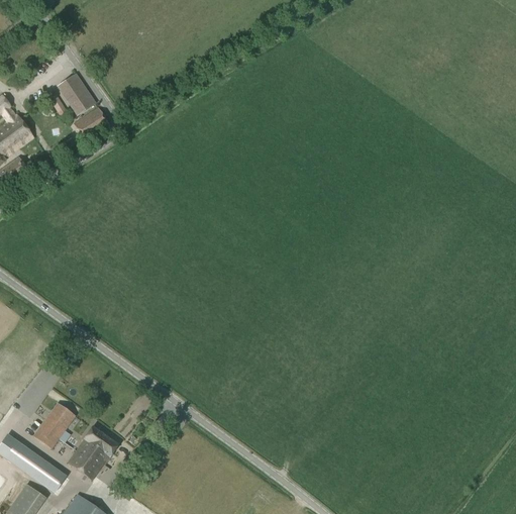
[(77,73),(63,82),(78,105),(73,108),(77,115),(96,102),(77,73)]
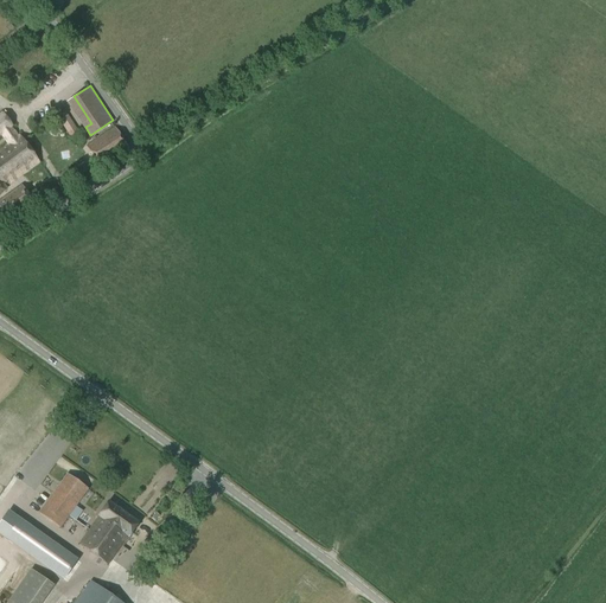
[(0,111),(0,133),(2,132),(12,123),(12,124),(13,123),(4,109),(0,111)]
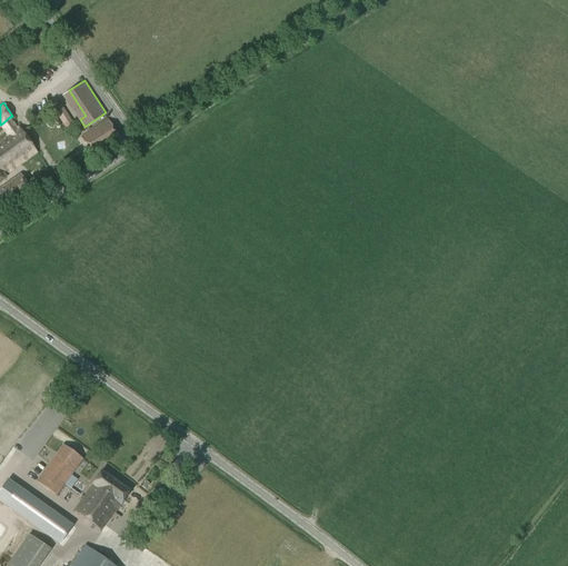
[(18,126),(11,117),(11,116),(2,123),(9,132),(0,138),(0,178),(6,175),(6,174),(38,149),(19,125),(18,126)]
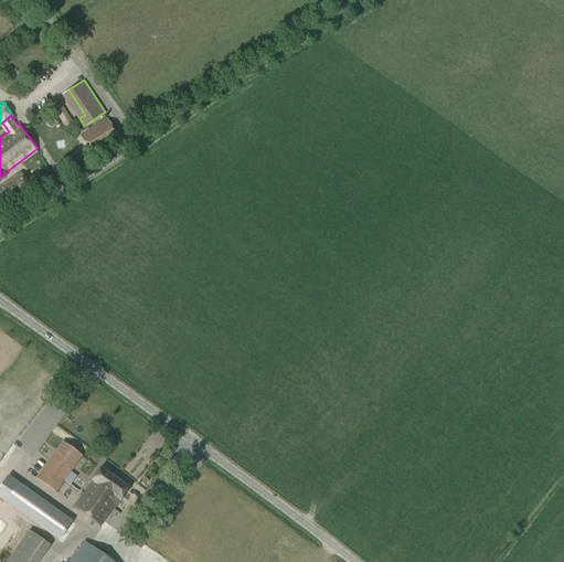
[(94,152),(120,135),(108,116),(82,134),(94,152)]
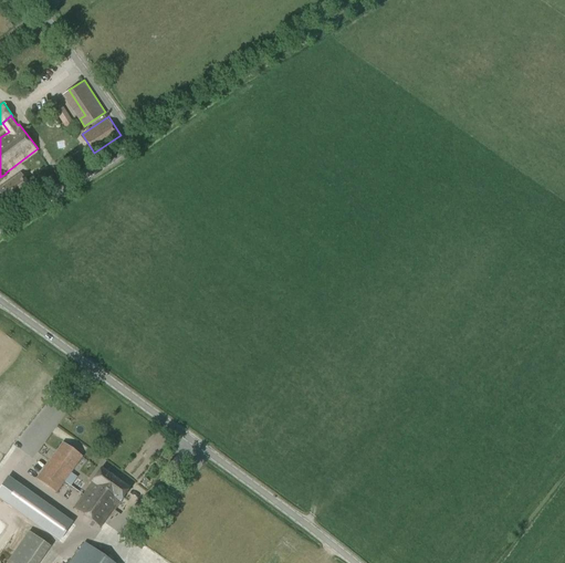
[(71,117),(64,122),(67,126),(74,122),(71,117)]
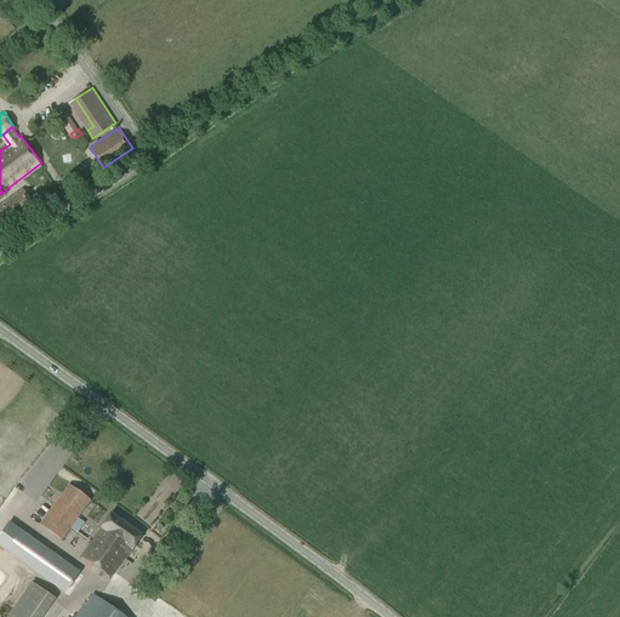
[(0,207),(10,222),(35,204),(23,187),(0,204),(0,207)]
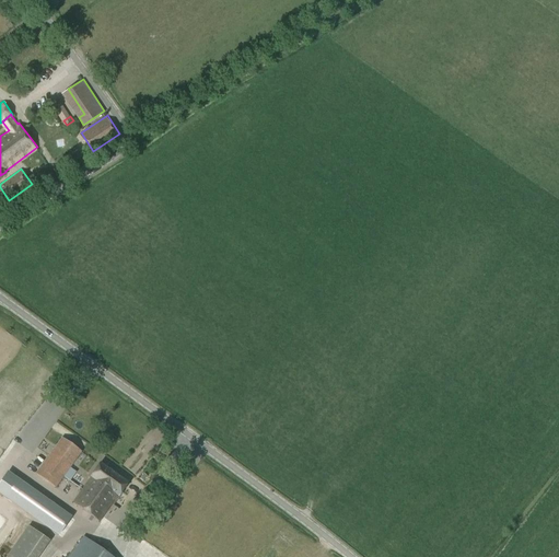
[(56,485),(81,449),(62,436),(37,472),(56,485)]
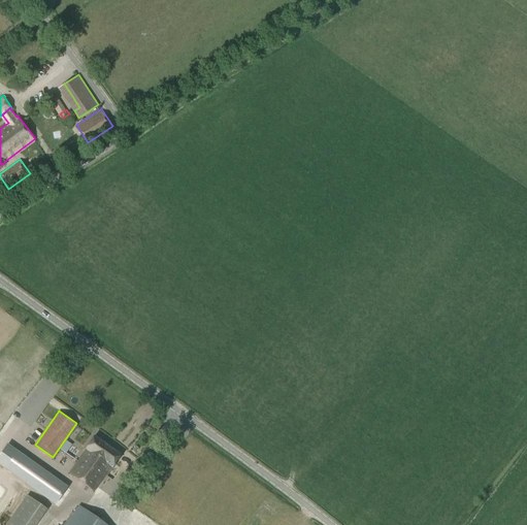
[(110,468),(122,453),(95,433),(86,447),(87,447),(70,471),(94,488),(108,467),(110,468)]
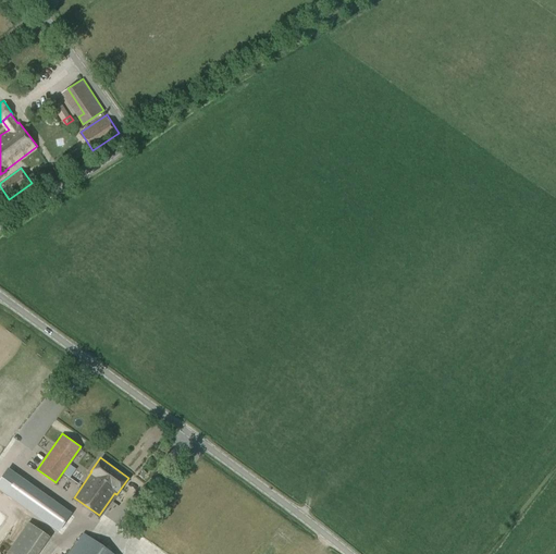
[(0,480),(0,490),(58,531),(71,512),(16,474),(9,468),(0,480)]
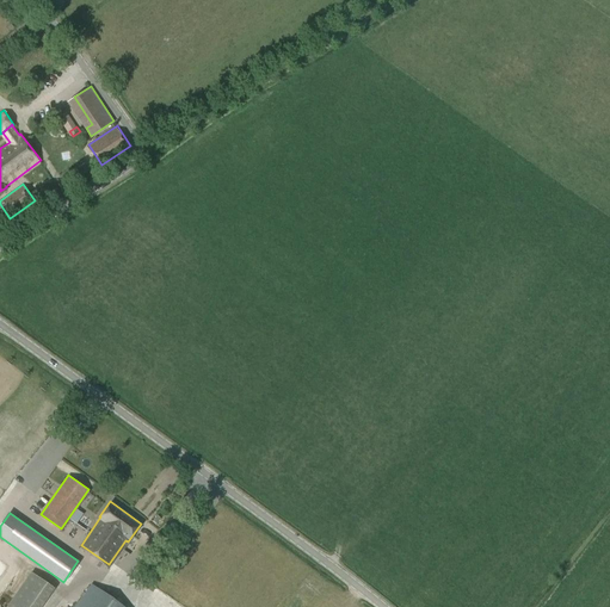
[(8,606),(32,606),(50,583),(31,570),(6,606),(8,606)]
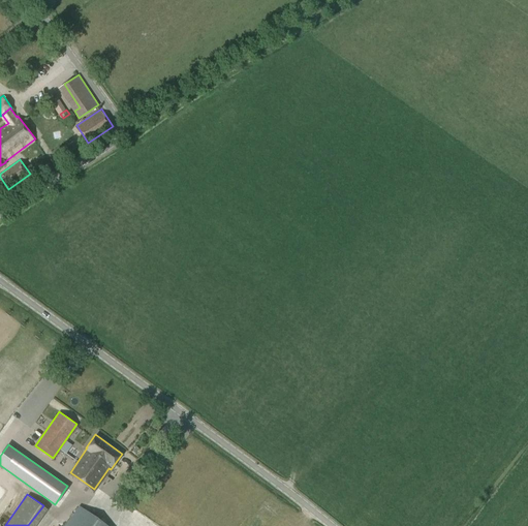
[(110,525),(80,504),(63,525),(110,525)]
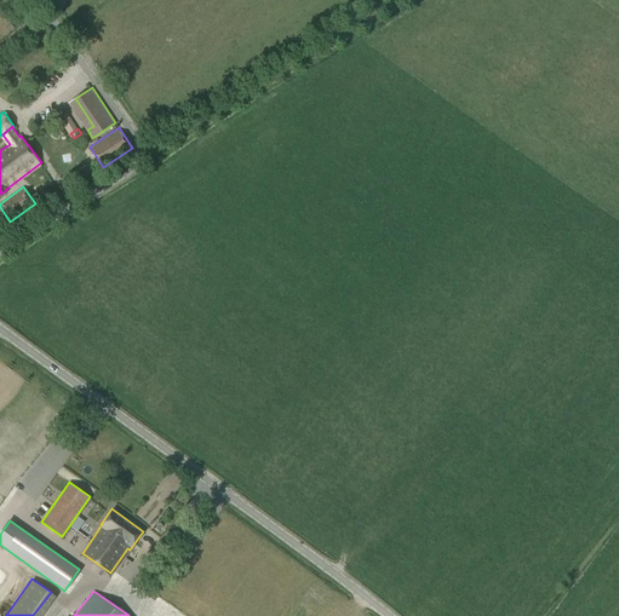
All buildings are outlined.
